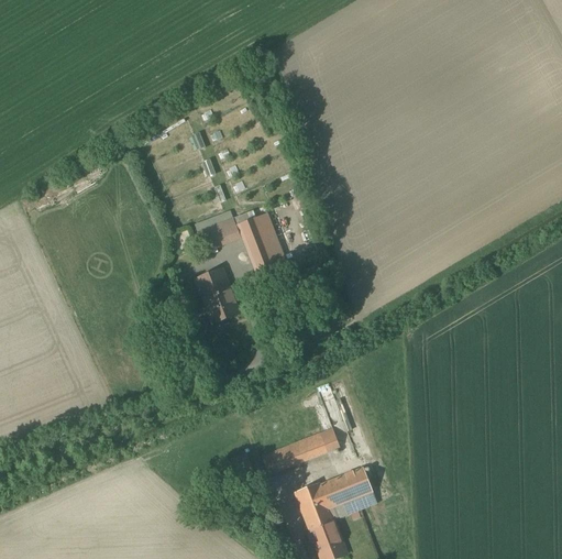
[(266,212),(239,223),(260,276),(287,265),(266,212)]
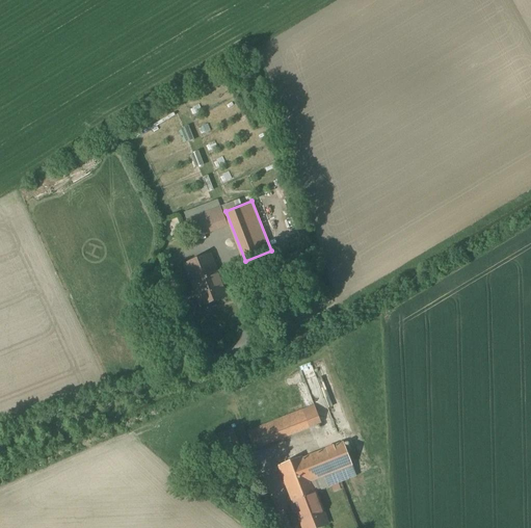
[(219,205),(188,217),(192,230),(223,217),(219,205)]
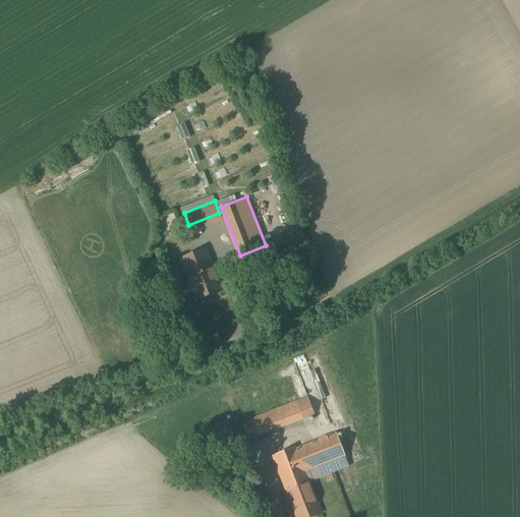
[(206,246),(180,256),(196,297),(221,287),(206,246)]
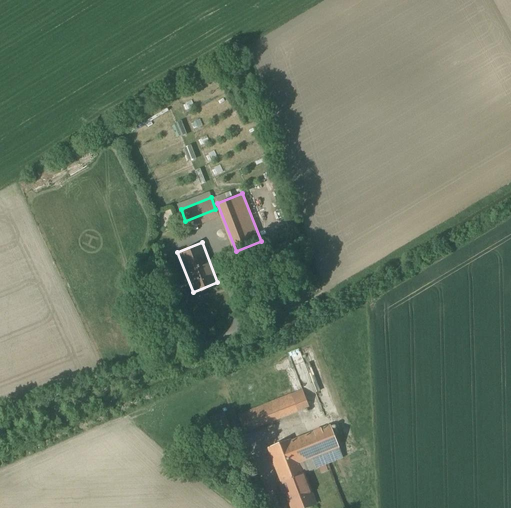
[(309,404),(302,388),(237,413),(244,429),(309,404)]
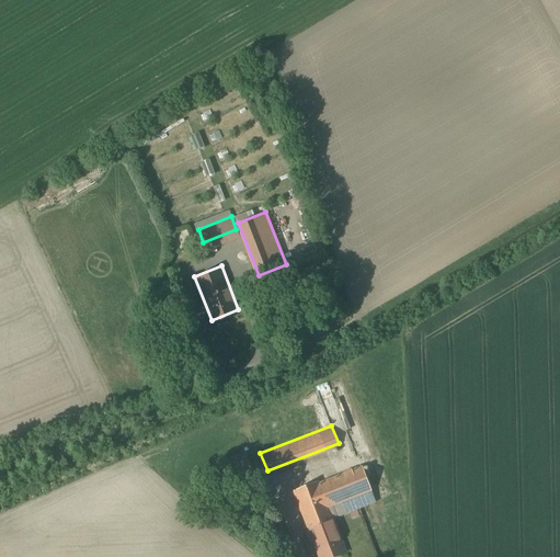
[(361,463),(293,488),(308,527),(313,524),(317,532),(316,533),(315,534),(317,538),(316,540),(317,544),(316,546),(319,553),(321,553),(321,556),(323,556),(331,554),(332,555),(345,549),(330,513),(333,514),(347,509),(351,515),(357,512),(355,506),(358,504),(375,499),(361,463)]
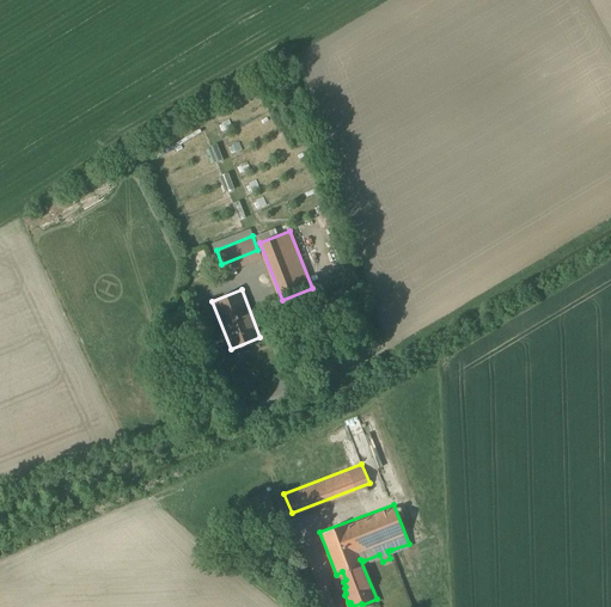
[(249,553),(236,544),(230,552),(243,562),(249,553)]
